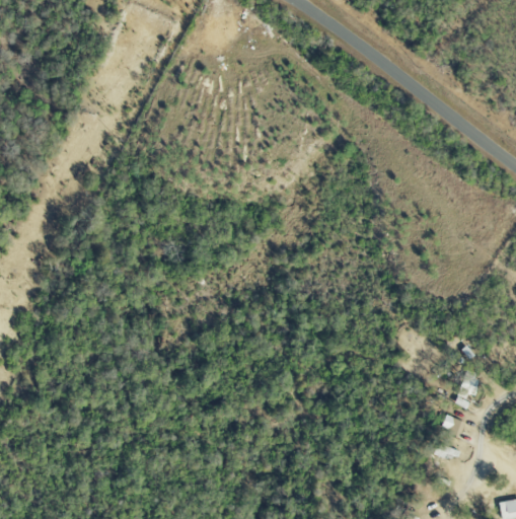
[(480,379),(464,375),(459,392),(474,396),(480,379)]
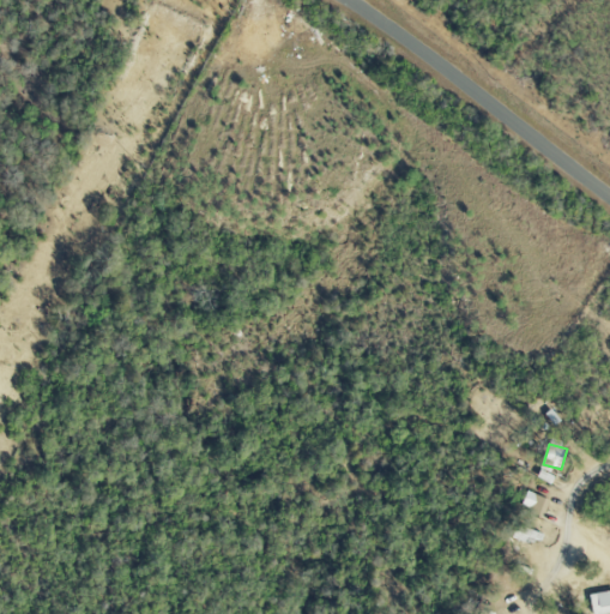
[(553,483),(556,476),(542,469),(538,477),(553,483)]
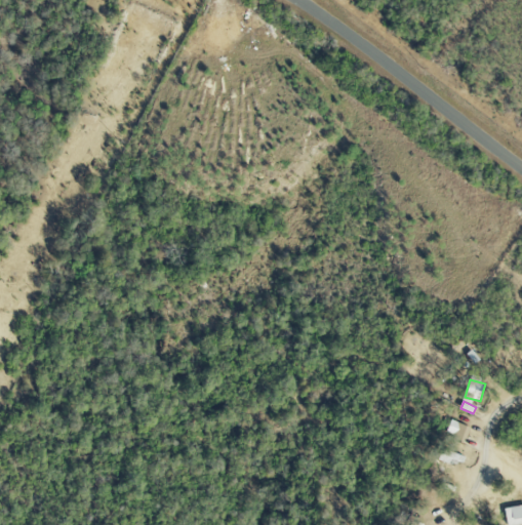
[(468,439),(472,427),(451,419),(448,433),(468,439)]
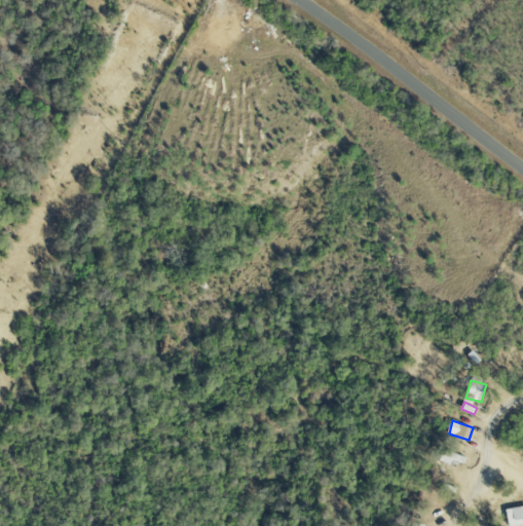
[(463,465),(467,456),(445,449),(442,459),(463,465)]
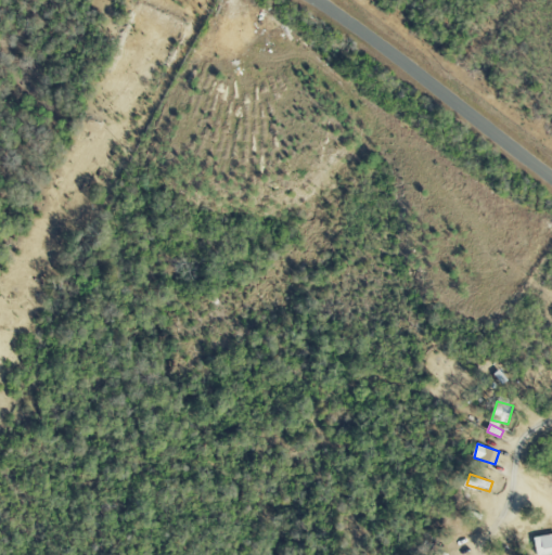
[(546,554),(551,554),(551,533),(534,537),(536,554),(546,554)]
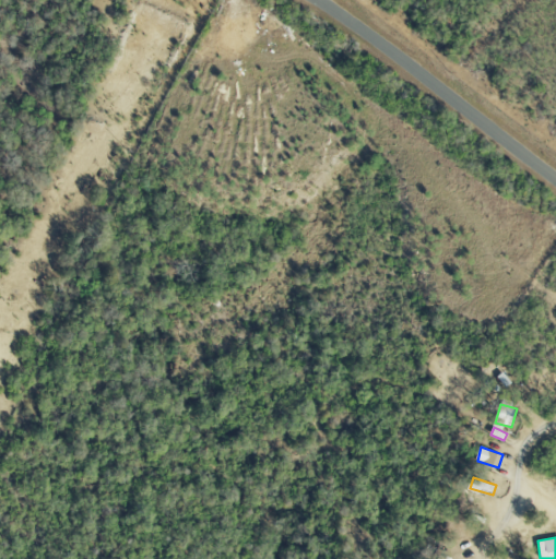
All buildings are outlined.
